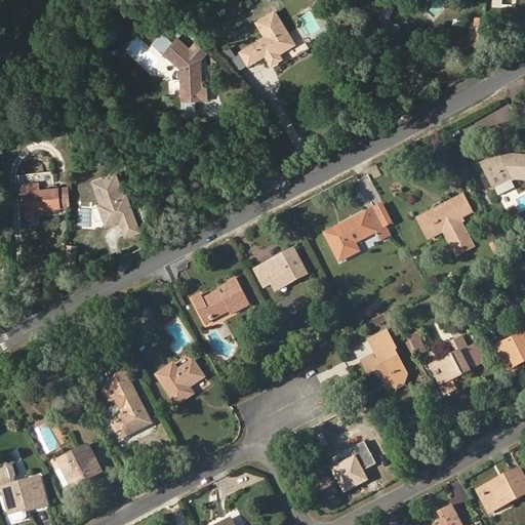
[(257,24),(266,38),(242,52),(250,66),(268,56),(273,67),(284,61),(280,54),(297,45),(278,11),(257,24)]
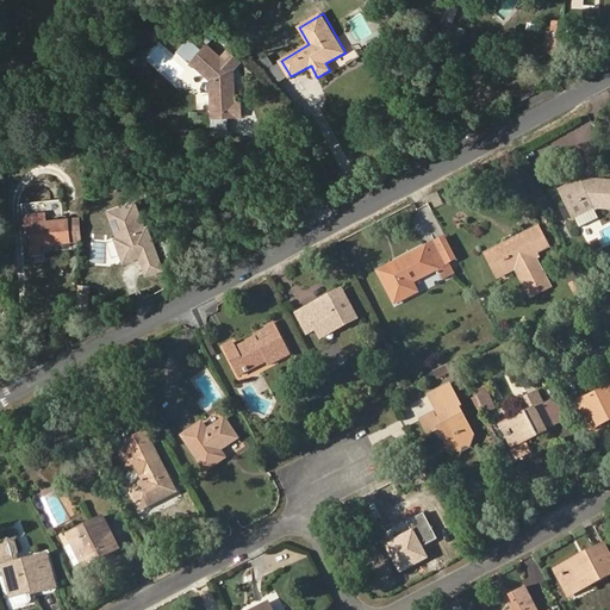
[(580,24),(570,27),(571,35),(583,31),(580,24)]
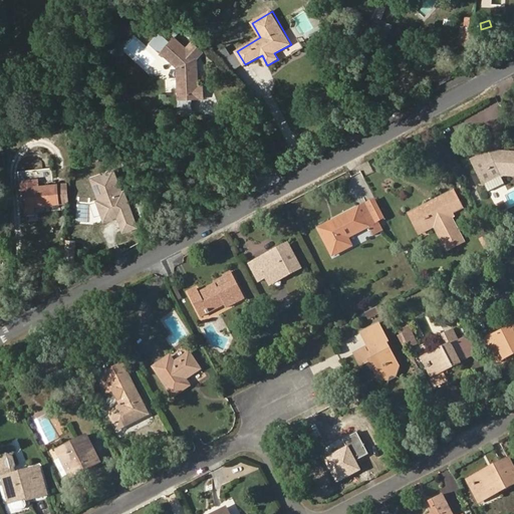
[(158,36),(152,44),(163,54),(170,47),(158,36)]
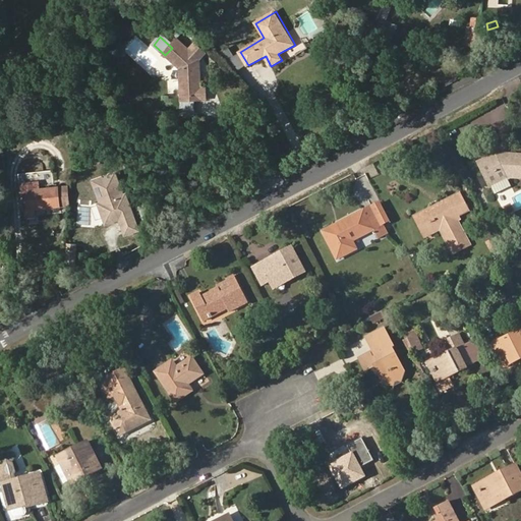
[(179,40),(172,48),(165,55),(180,69),(181,100),(207,100),(207,87),(201,87),(200,61),(207,55),(195,43),(190,48),(179,40)]
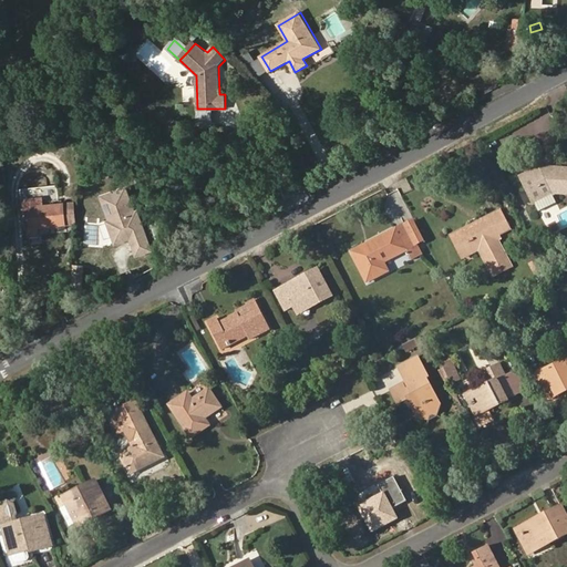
[(259,75),(267,68),(257,57),(249,64),(259,75)]
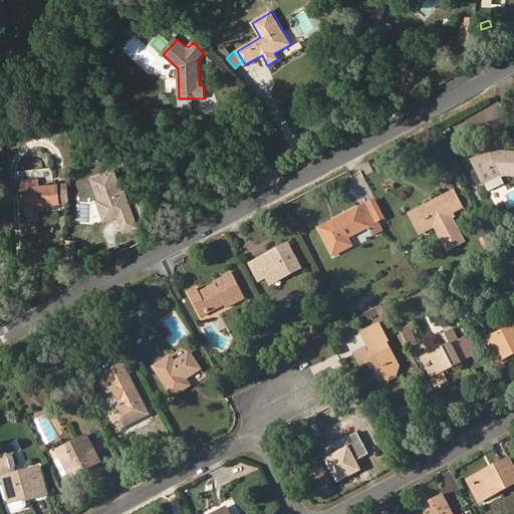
[(177,71),(168,70),(168,94),(177,94),(177,71)]
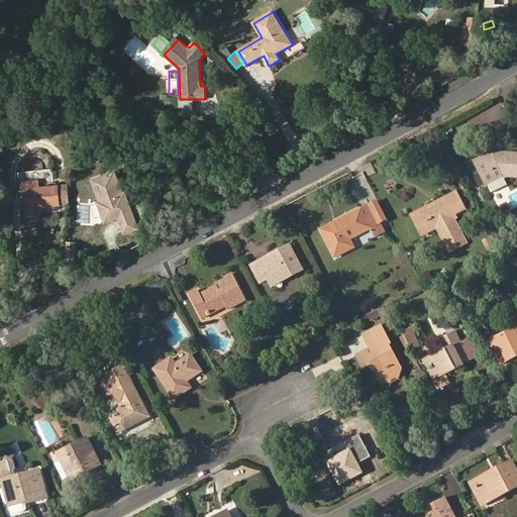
[(516,153),(492,152),(475,162),(489,189),(505,181),(503,179),(507,176),(516,176),(516,153)]
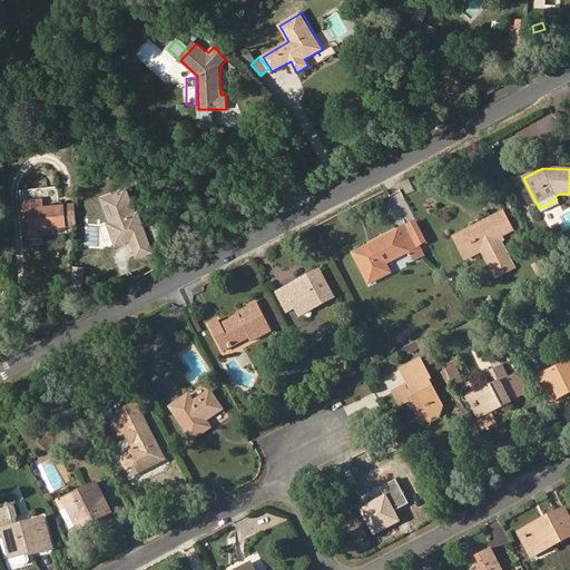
[(127,188),(99,197),(116,246),(130,243),(136,259),(154,254),(139,213),(137,214),(127,188)]
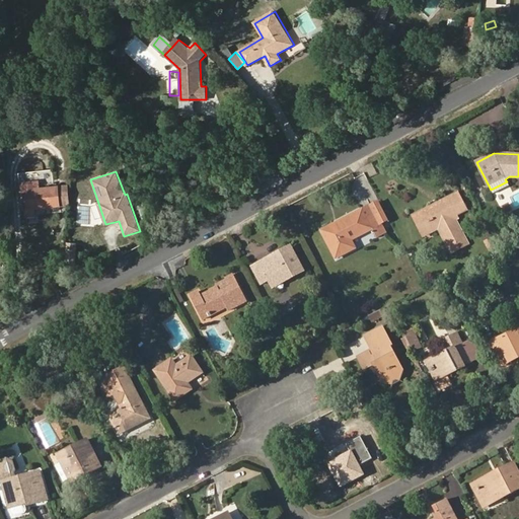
[(34,209),(61,206),(58,186),(40,188),(39,180),(20,183),(21,195),(23,195),(26,216),(34,215),(34,209)]
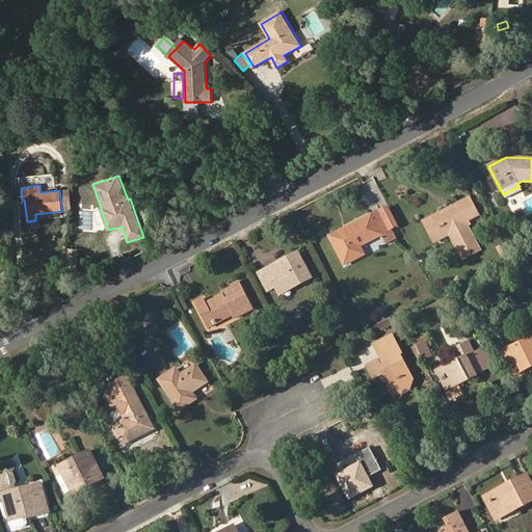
[(72,209),(69,189),(59,190),(62,211),(72,209)]
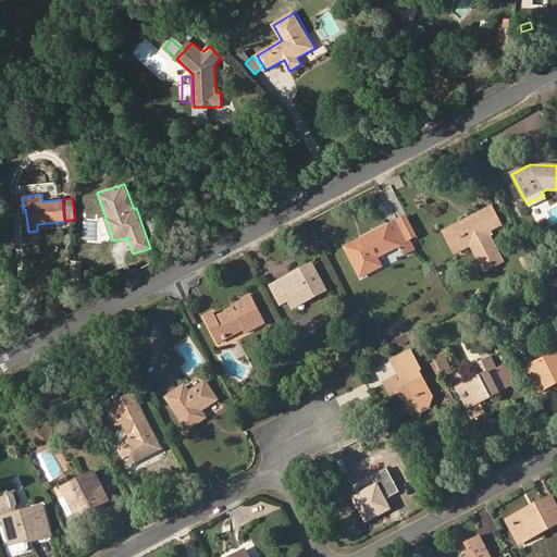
[(504,227),(492,206),(443,231),(454,254),(471,245),(484,271),(503,262),(489,235),(504,227)]
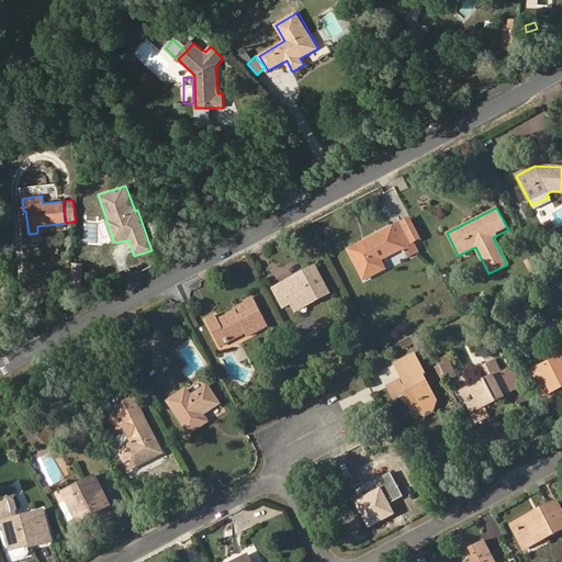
[(419,237),(409,217),(402,222),(412,242),(419,237)]
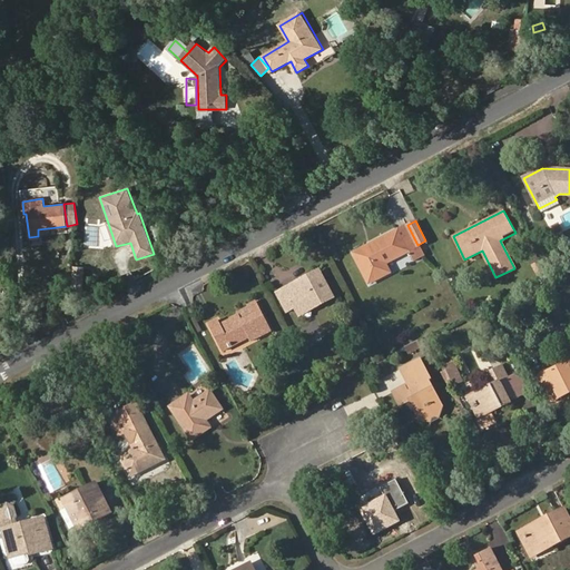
[(423,255),(418,245),(408,225),(354,253),(370,284),(391,273),(386,263),(410,251),(414,259),(423,255)]
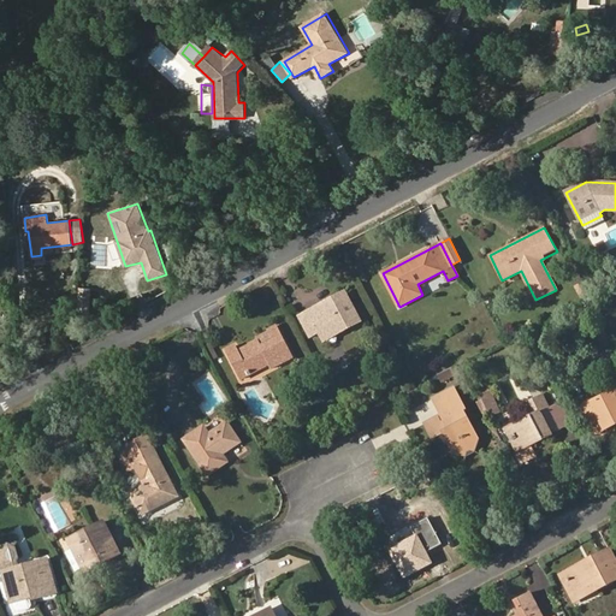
[(582,283),(575,286),(581,297),(588,295),(582,283)]
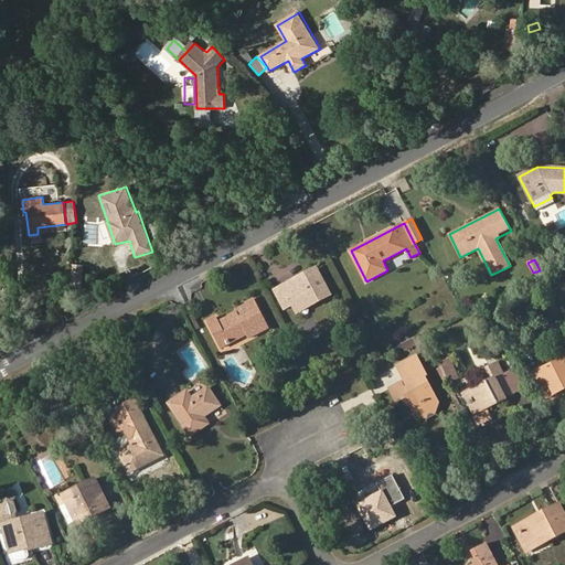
[(331,295),(317,269),(275,290),(285,309),(292,306),(295,308),(318,296),(321,300),(331,295)]
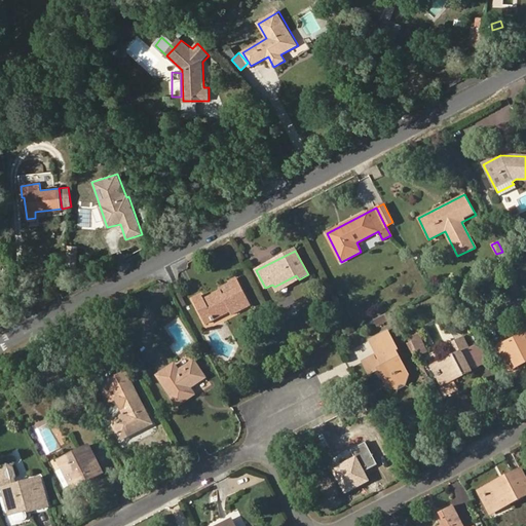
[(274,287),(276,292),(299,279),(296,275),(274,287)]
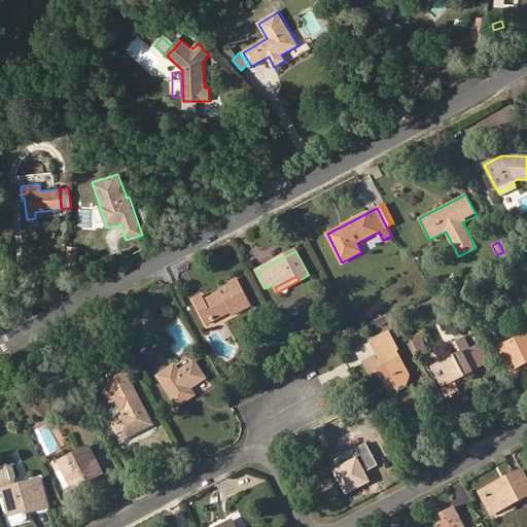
[(204,300),(202,295),(194,300),(207,324),(231,312),(233,315),(250,307),(236,279),(229,282),(230,283),(234,290),(223,295),(221,291),(204,300)]
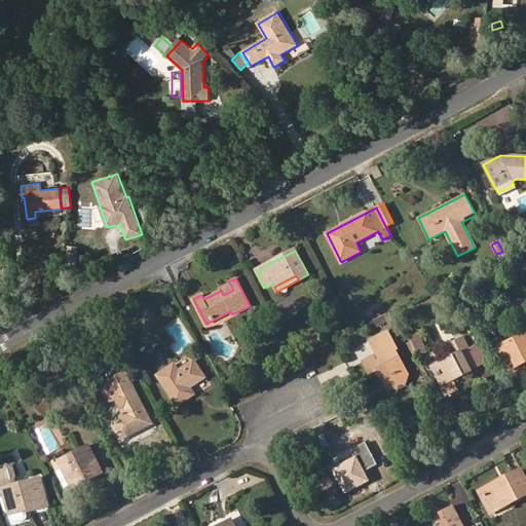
[(181,289),(178,280),(170,285),(174,293),(181,289)]
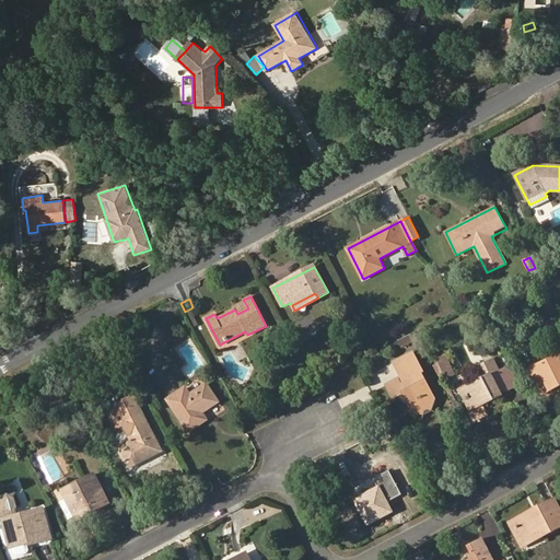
[(244,301),(233,306),(235,310),(237,314),(248,308),(244,301)]
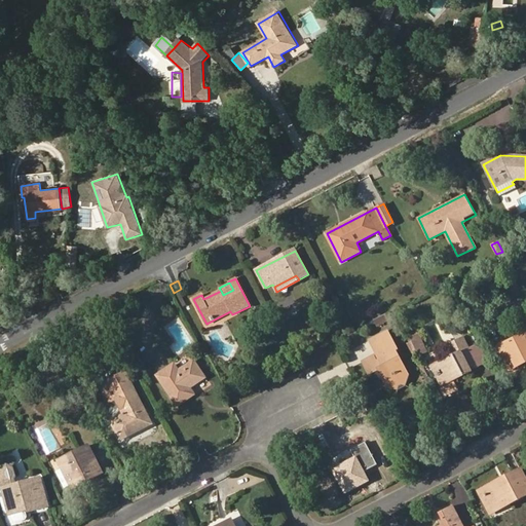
[(387,332),(370,341),(377,353),(379,357),(383,354),(378,345),(391,338),(387,332)]
